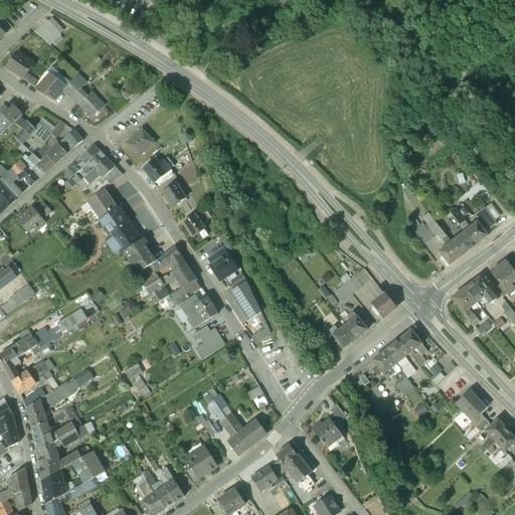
[(45,20),(41,24),(53,36),(57,32),(45,20)]
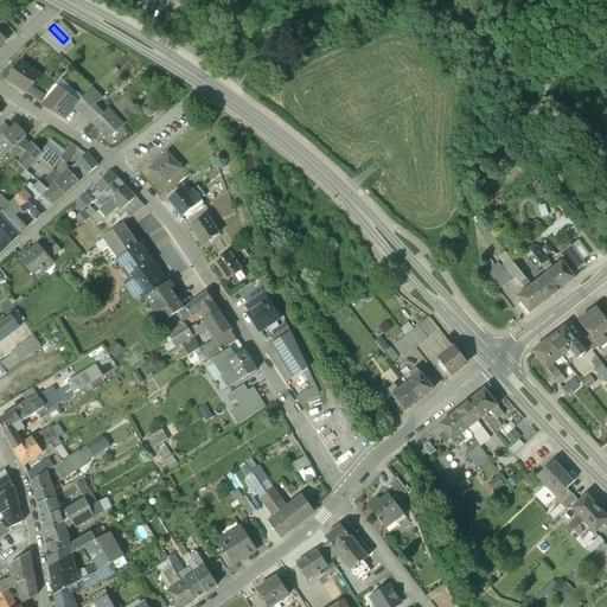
[(63,43),(49,29),(42,37),(58,53),(71,42),(68,38),(63,43)]
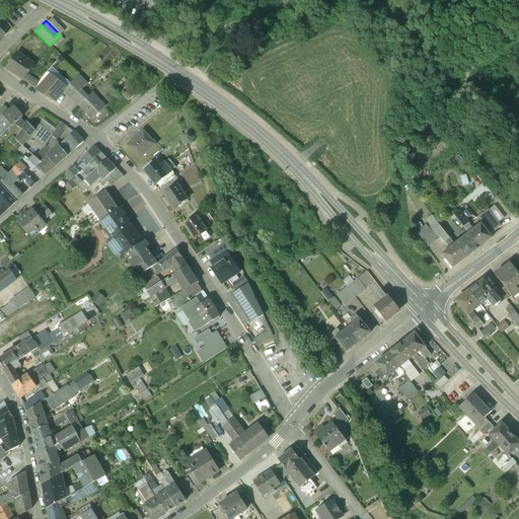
[(61,35),(50,46),(54,49),(65,39),(61,35)]
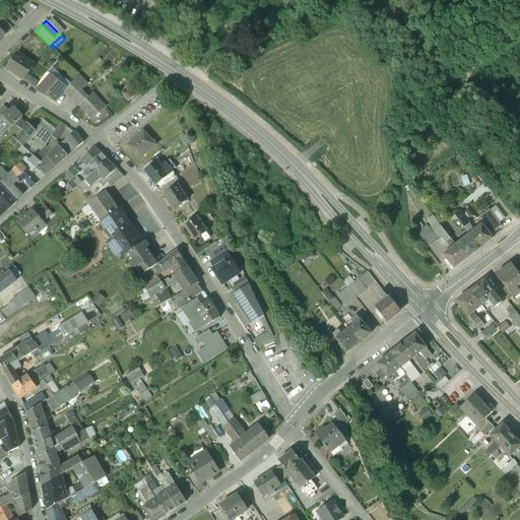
[(35,64),(17,53),(6,68),(24,80),(35,64)]
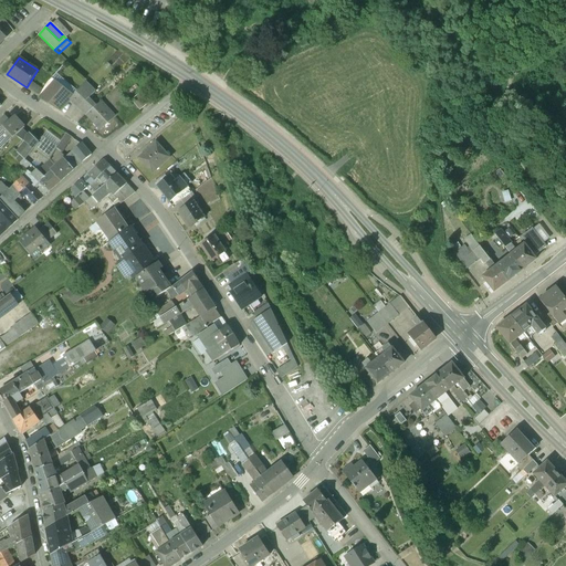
[(60,85),(52,79),(48,82),(44,87),(39,97),(60,111),(69,101),(72,97),(59,87),(60,85)]
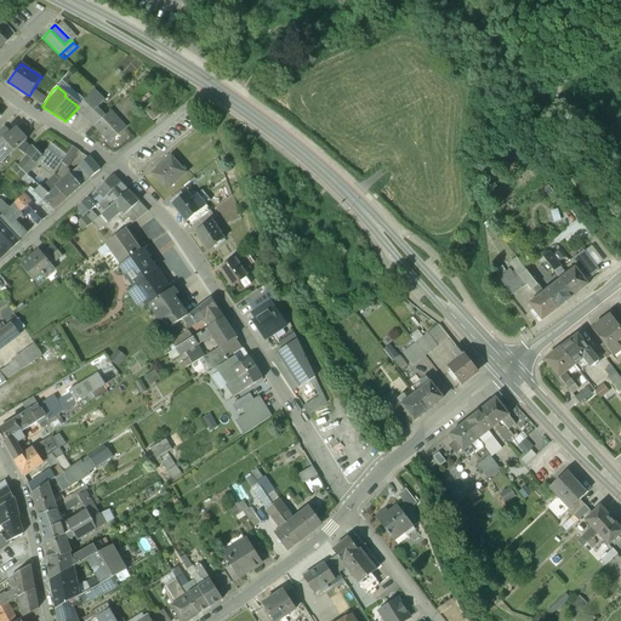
[(104,101),(93,90),(79,107),(75,110),(81,115),(92,103),(97,108),(104,101)]
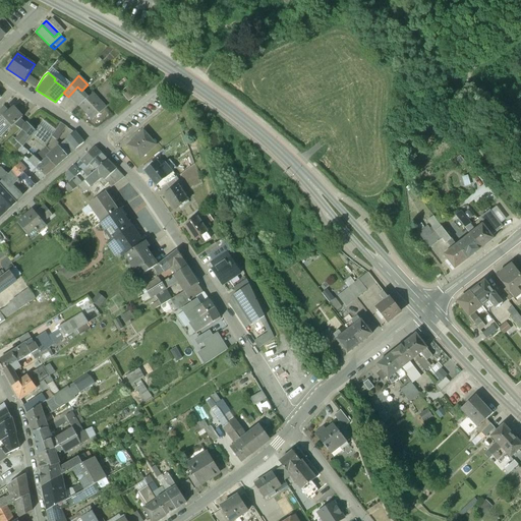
[(130,84),(121,93),(129,102),(137,94),(130,84)]
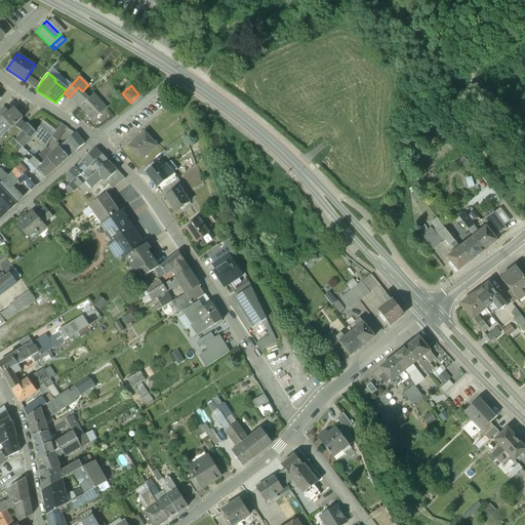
[(78,87),(69,97),(80,108),(80,107),(89,98),(82,91),(78,87)]
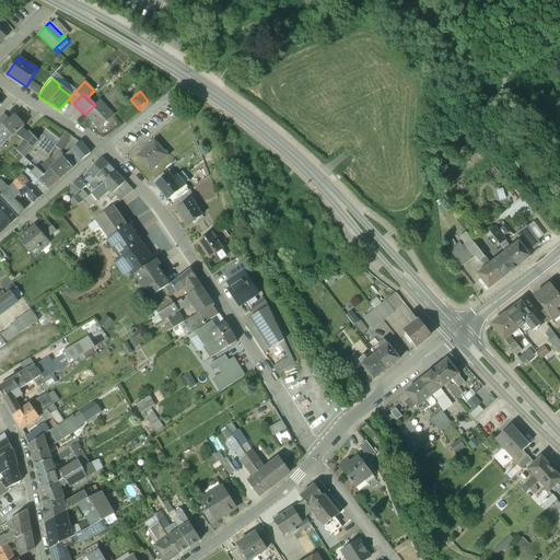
[(114,115),(101,101),(95,105),(85,114),(98,128),(114,115)]
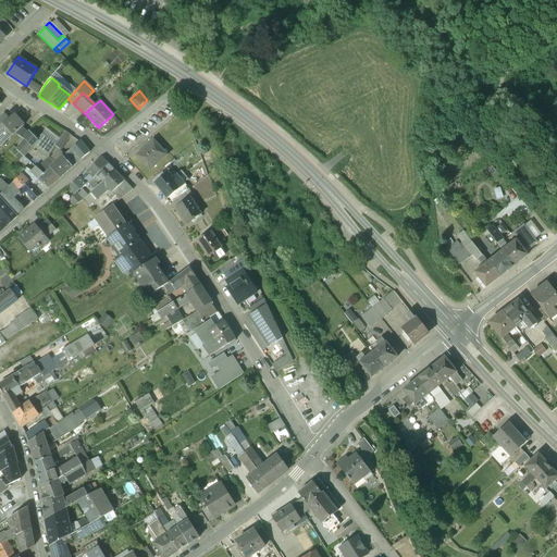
[(0,146),(0,147),(1,147),(12,136),(16,132),(17,133),(21,128),(24,125),(13,113),(3,124),(1,125),(0,125),(0,146)]
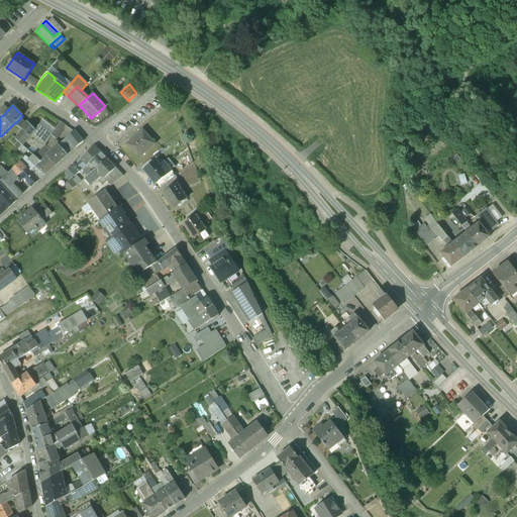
[(34,105),(26,113),(30,115),(38,107),(34,105)]
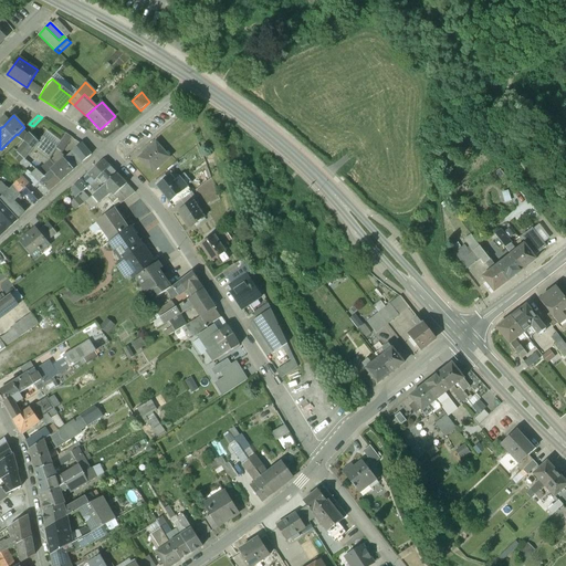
[(28,136),(21,130),(18,135),(16,136),(25,143),(18,154),(24,159),(33,148),(39,144),(30,134),(28,136)]
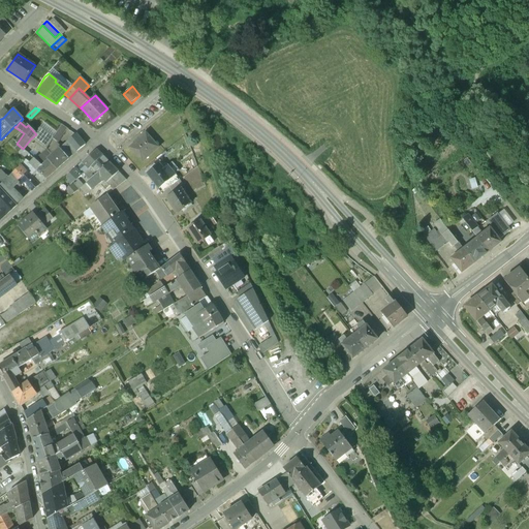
[(43,125),(39,130),(53,143),(57,137),(54,135),(43,125)]
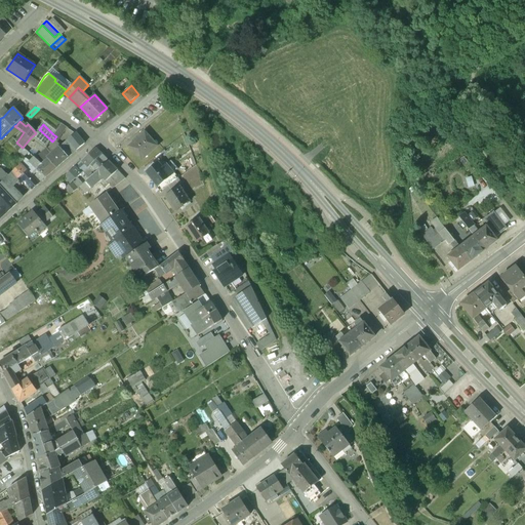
[(39,129),(36,133),(31,137),(46,149),(52,142),(39,129)]
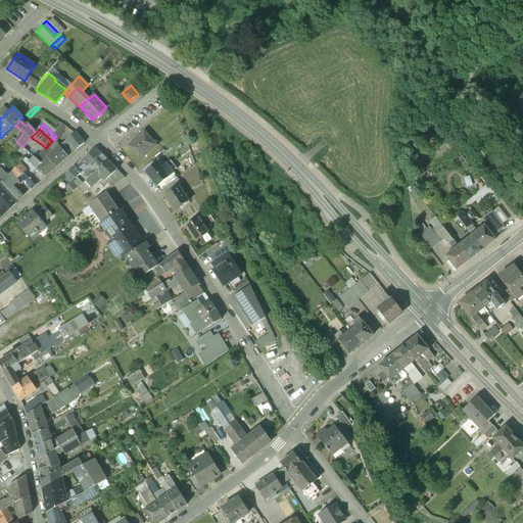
[(84,143),(76,133),(67,140),(70,144),(76,150),(84,143)]
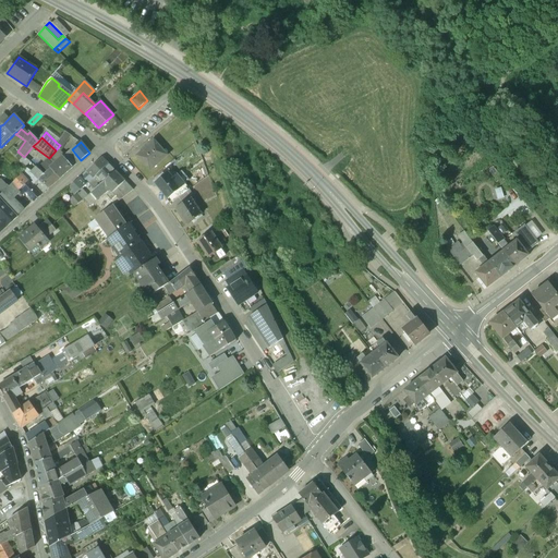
[(154,142),(137,156),(150,170),(167,155),(154,142)]
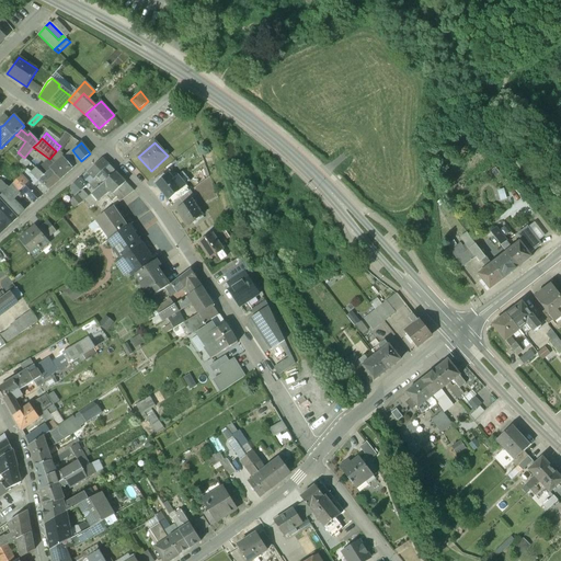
[(72,150),(65,157),(68,160),(70,159),(76,155),(72,150)]
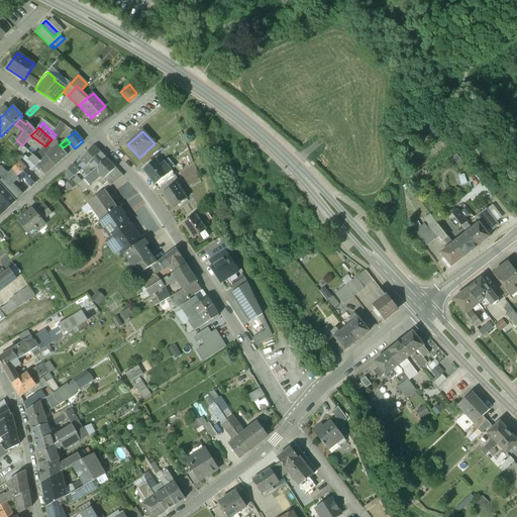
[(71,152),(75,148),(70,142),(65,146),(71,152)]
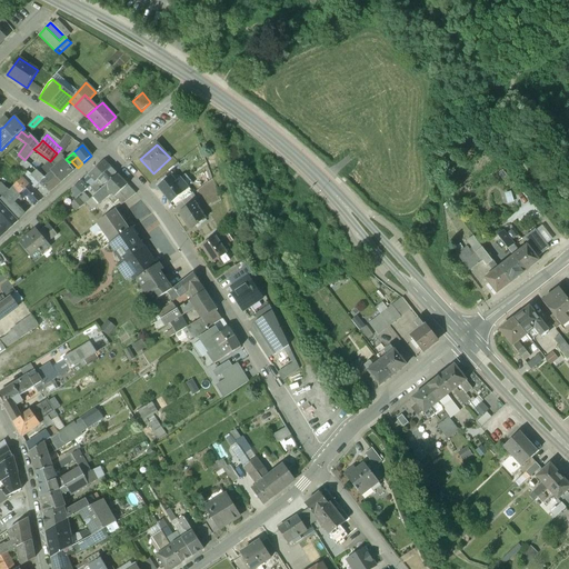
[(57,167),(57,168),(51,173),(56,178),(55,179),(59,185),(78,168),(71,161),(69,162),(66,159),(57,167)]
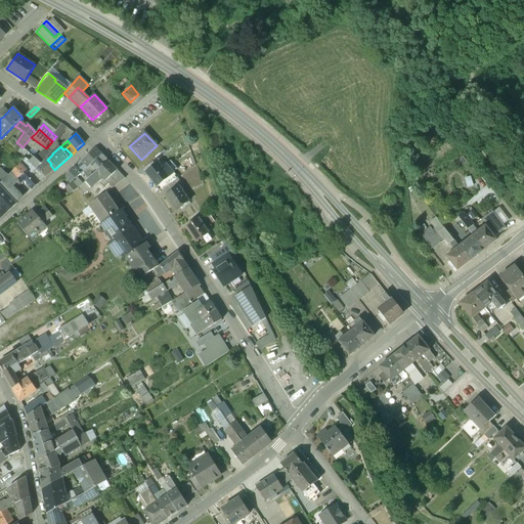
[(47,149),(37,160),(42,165),(47,160),(52,155),(52,154),(47,149)]
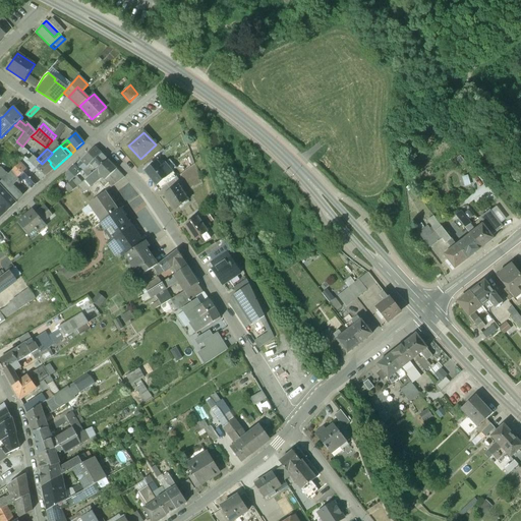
[(95,149),(81,160),(85,163),(77,170),(80,173),(87,167),(91,164),(101,154),(95,149)]
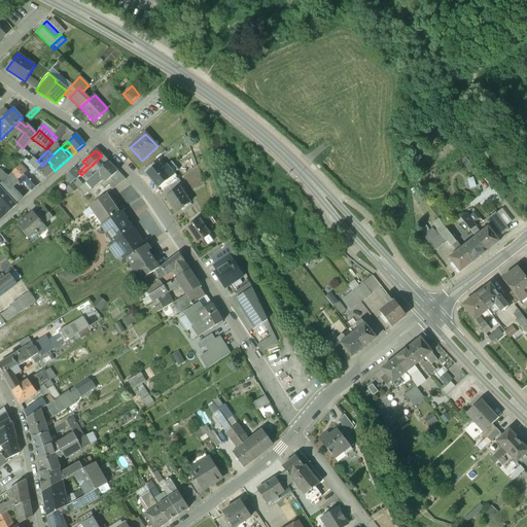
[(102,155),(92,166),(88,169),(90,172),(91,171),(93,173),(97,170),(98,172),(109,162),(102,155)]
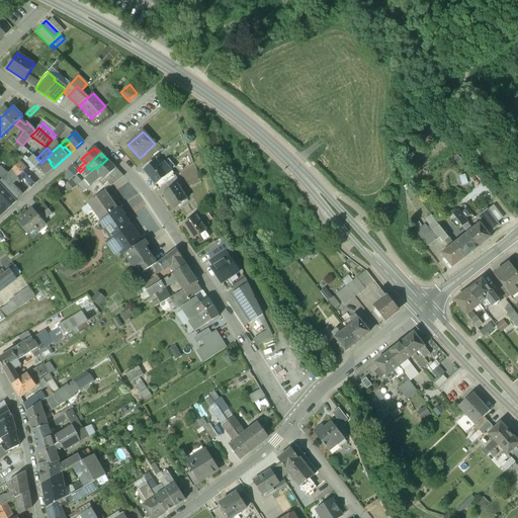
[(36,158),(32,155),(28,160),(45,175),(45,176),(54,168),(50,163),(51,162),(47,158),(41,163),(36,158)]
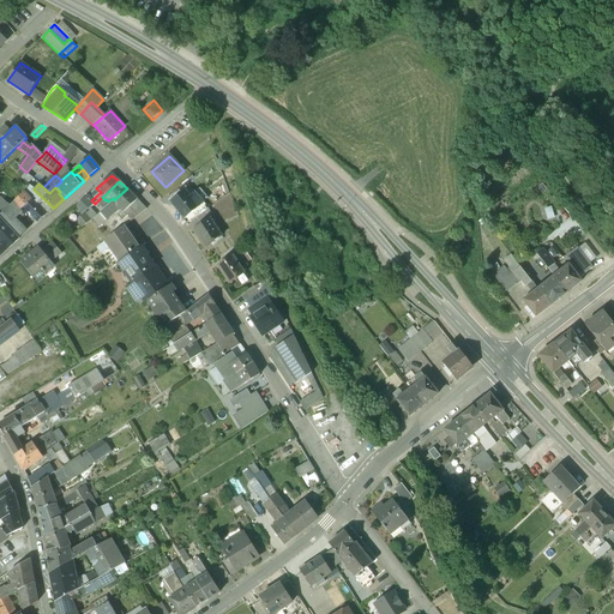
[(31,188),(30,190),(28,188),(24,192),(34,202),(37,198),(34,193),(35,191),(34,190),(31,188)]
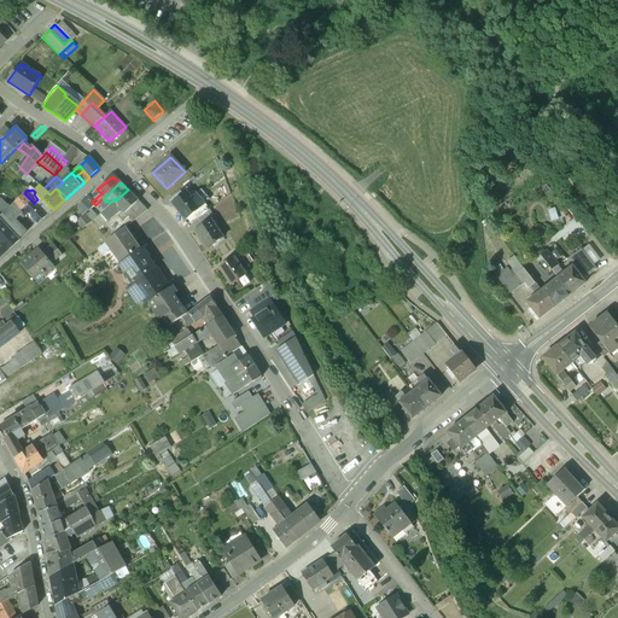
[(115,202),(101,214),(108,221),(121,210),(123,213),(118,216),(123,221),(128,217),(130,219),(135,215),(133,213),(143,205),(128,190),(115,202)]
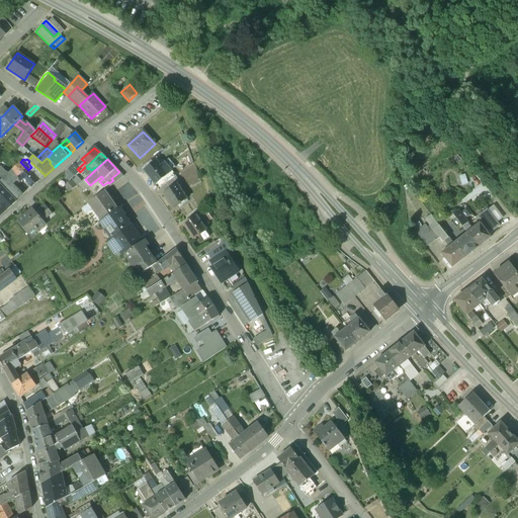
[(45,175),(29,161),(28,163),(31,167),(28,170),(36,179),(40,175),(41,177),(45,175)]
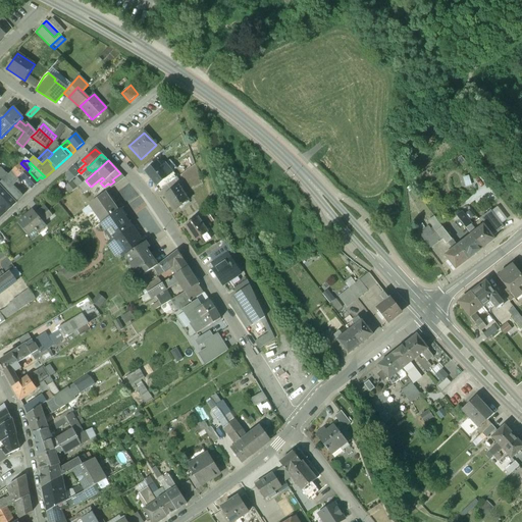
[(8,175),(1,168),(0,169),(0,185),(3,188),(5,186),(8,190),(12,186),(12,187),(19,180),(21,184),(24,180),(32,189),(39,183),(37,180),(29,171),(20,163),(8,175)]
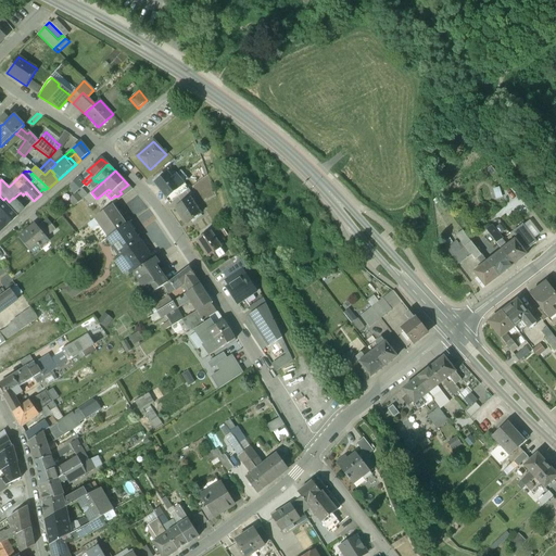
[(175,182),(167,174),(155,184),(167,198),(168,197),(178,189),(179,188),(175,182)]
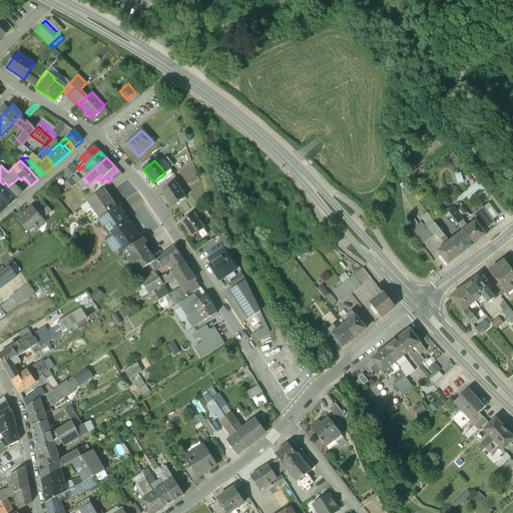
[(76,172),(70,166),(65,170),(71,177),(76,172)]
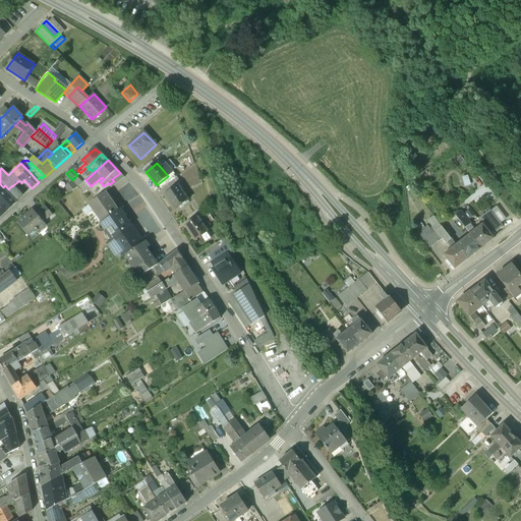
[(124,177),(120,173),(112,179),(114,181),(110,184),(112,187),(124,177)]
